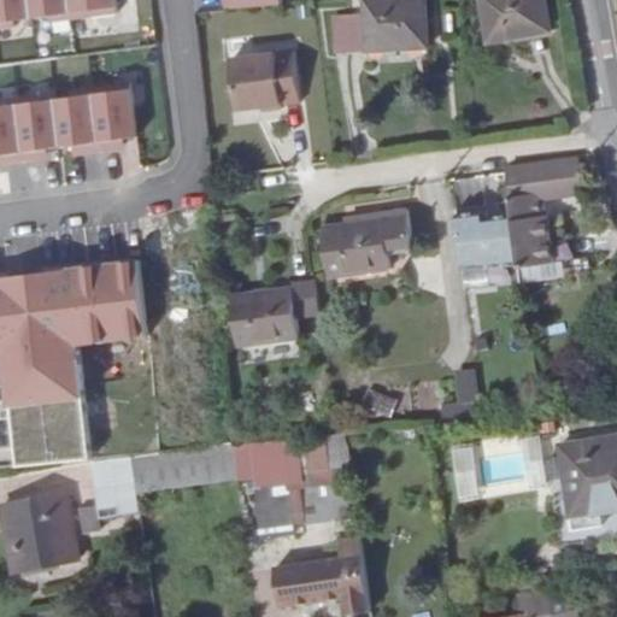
[(338,23),(341,58),(430,51),(424,0),(399,0),(365,4),(366,21),(338,23)]
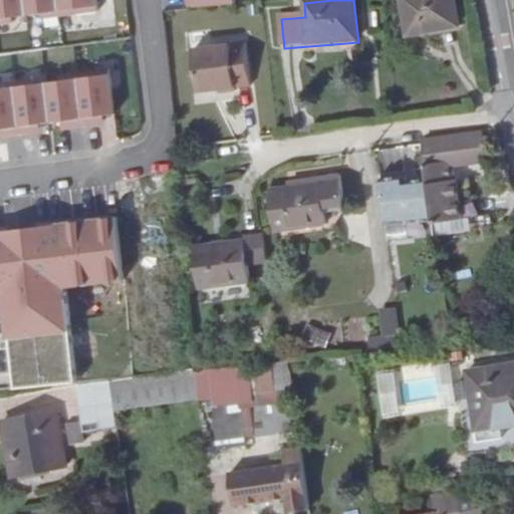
[(402,0),(409,38),(428,35),(427,32),(459,26),(454,0),(402,0)]
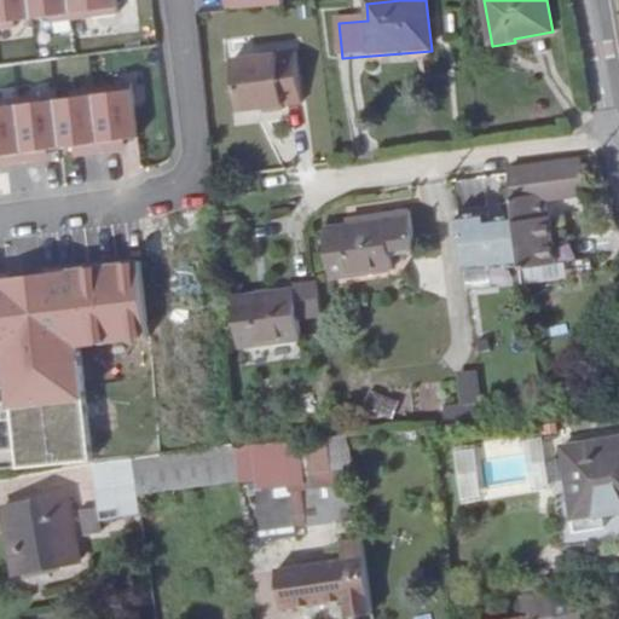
[(265,63),(270,114),(283,113),(283,109),(301,108),(296,56),(265,58),(265,63)]
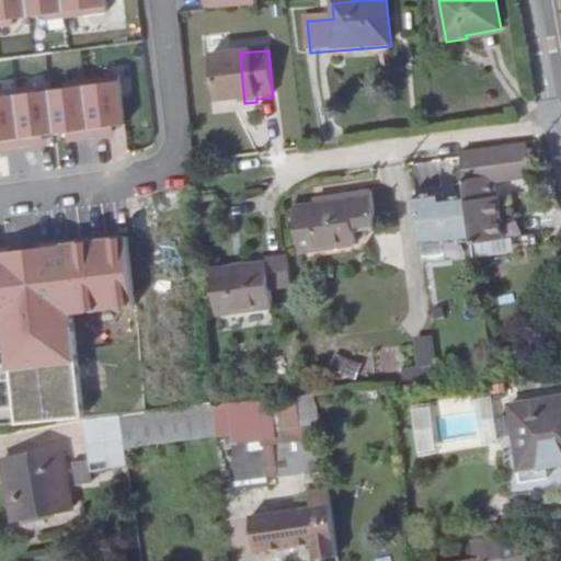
[(240,53),(210,56),(216,103),(229,101),(232,98),(238,96),(239,104),(244,103),(240,57),(240,53)]
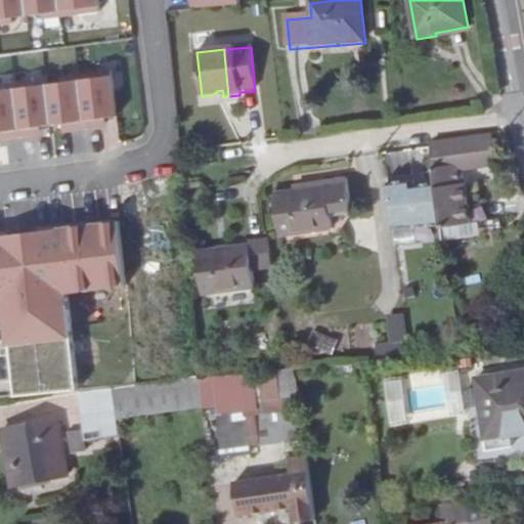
[(110,73),(0,86),(0,138),(35,134),(37,155),(70,150),(67,128),(116,122),(110,73)]
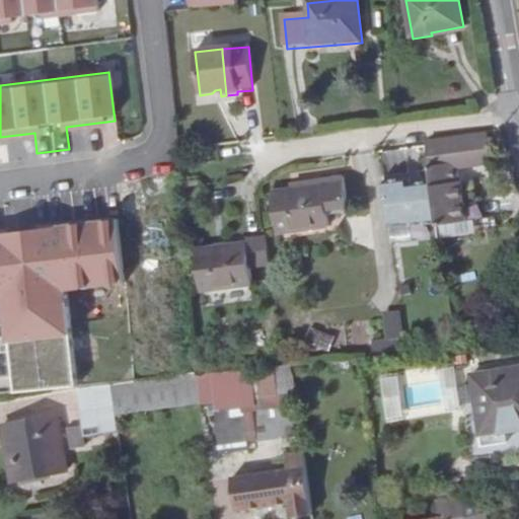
[(423,140),(435,216),(464,213),(459,168),(492,164),(489,133),(423,140)]
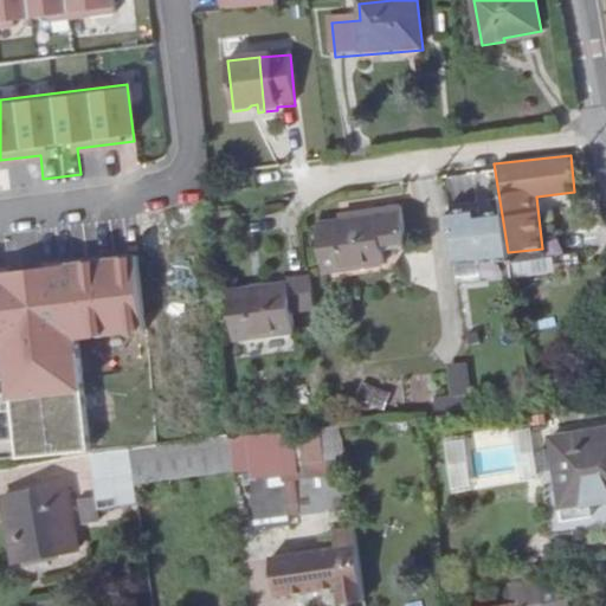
[(476,206),(449,210),(457,264),(509,257),(501,208),(477,212),(476,206)]
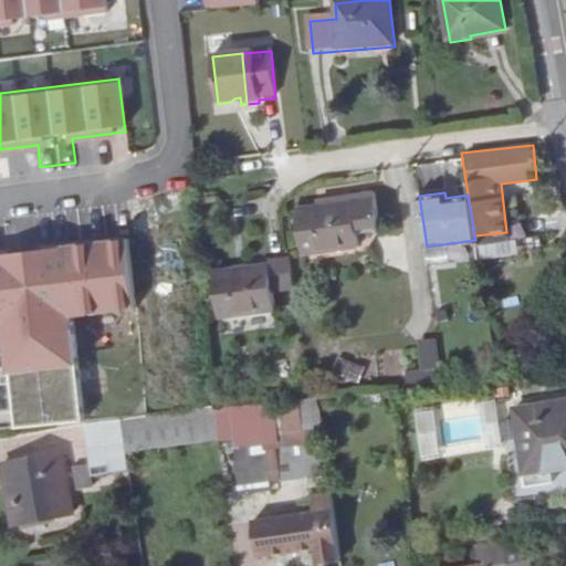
[(299,210),(302,255),(357,249),(353,203),(299,210)]
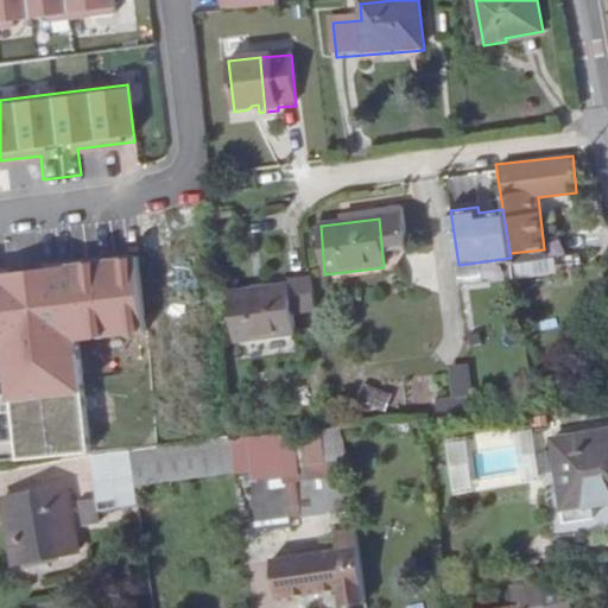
[(137,255),(0,266),(0,355),(8,455),(84,449),(75,336),(144,330),(137,255)]
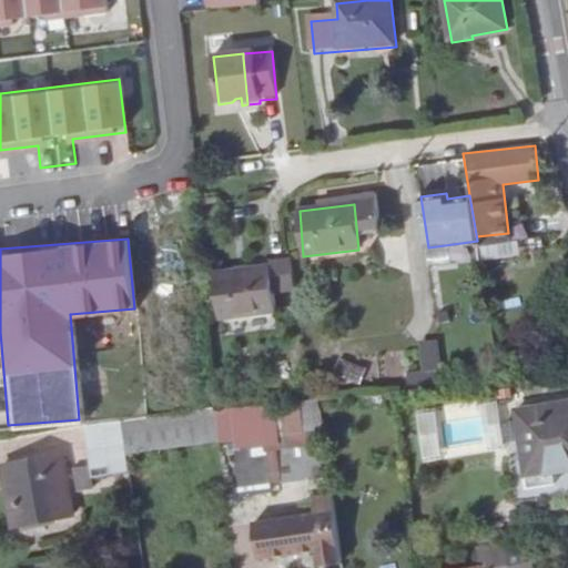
[(256,265),(260,313),(274,312),(269,264),(256,265)]
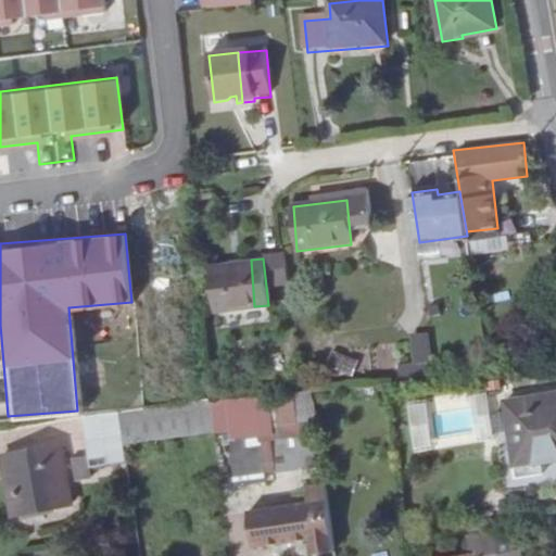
[(212,311),(254,306),(251,260),(209,265),(212,311)]
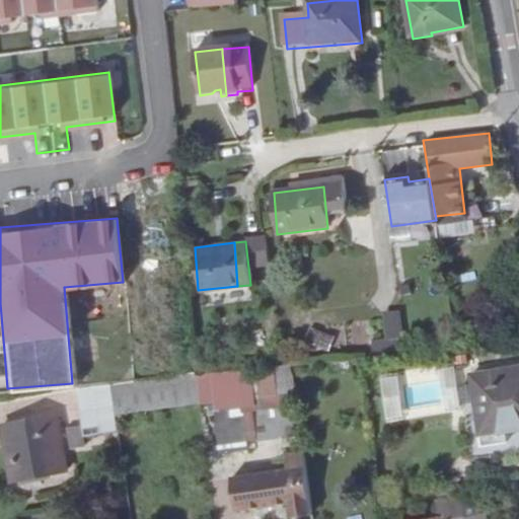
[(398,308),(381,310),(384,338),(401,336),(398,308)]
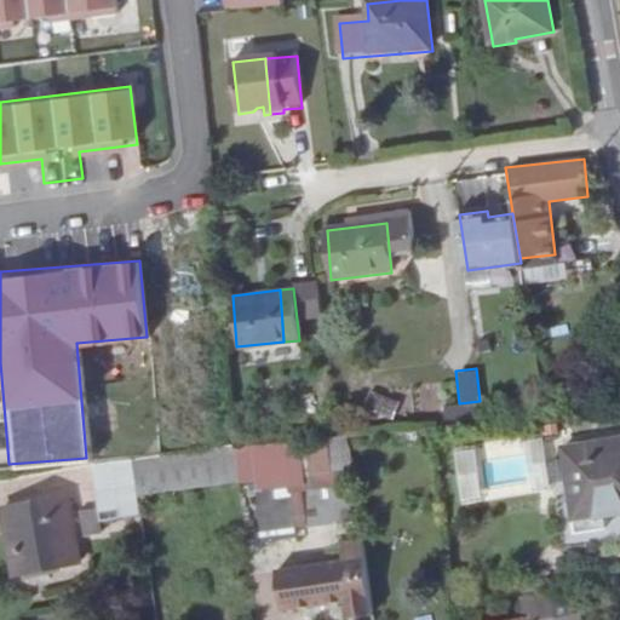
[(596,512),(597,520),(619,516),(619,438),(561,445),(568,515),(596,512)]
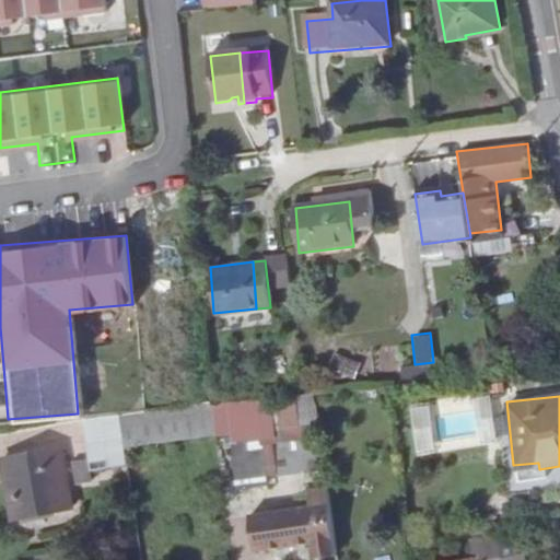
[(296,423),(291,397),(224,407),(228,433),(296,423)]
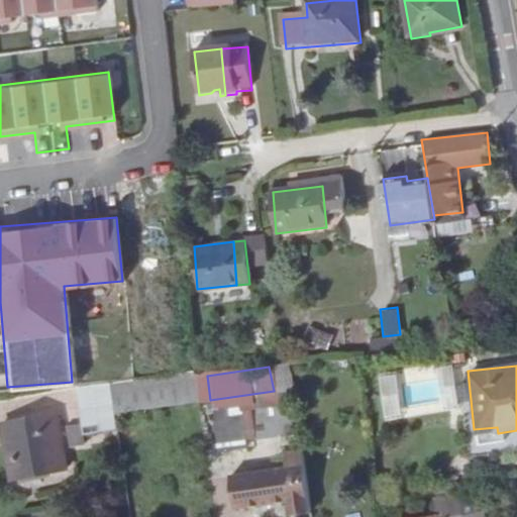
[(87,383),(80,384),(82,405),(115,399),(112,381),(87,383)]
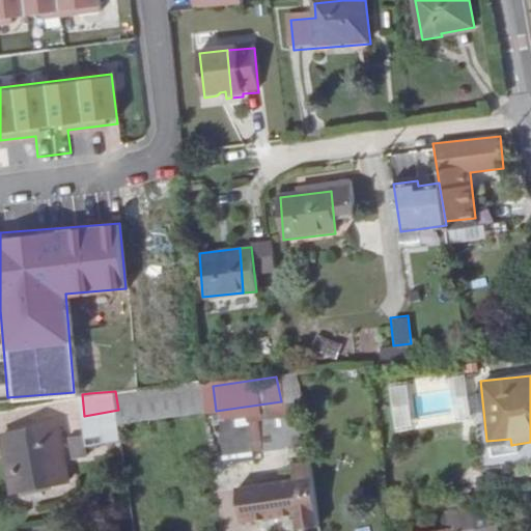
[(214,415),(221,464),(249,459),(241,411),(214,415)]
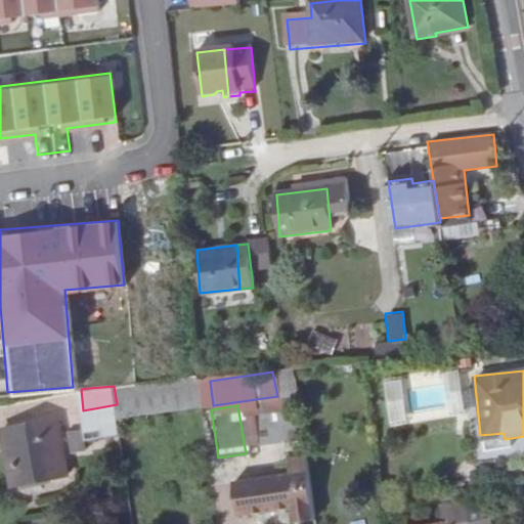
[(297,410),(252,416),(255,443),(300,440),(297,410)]
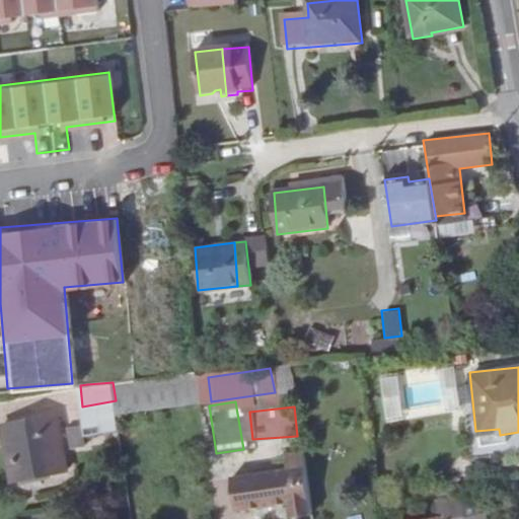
[(59,414),(3,424),(13,478),(69,468),(59,414)]
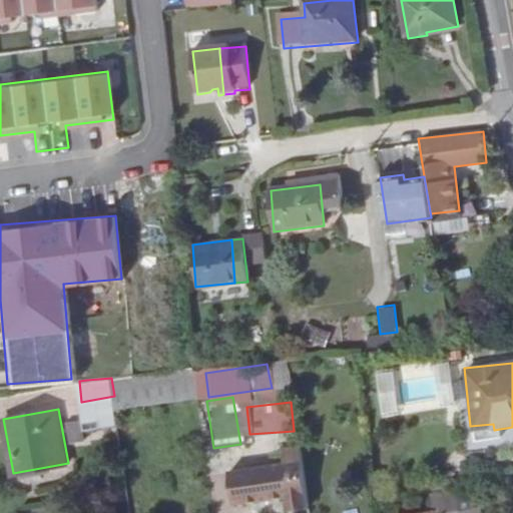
[(62,423),(68,443),(82,439),(76,418),(62,423)]
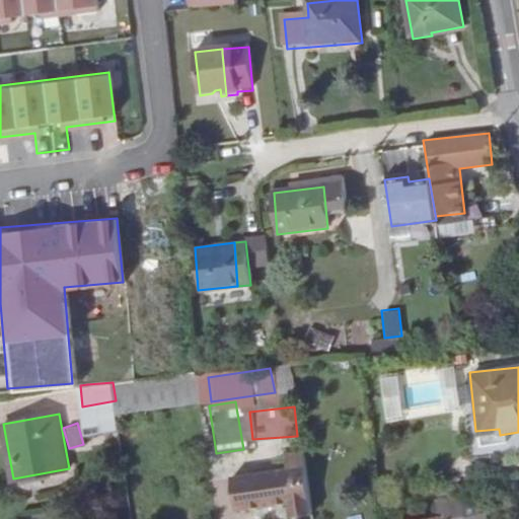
[(291,513),(311,511),(302,448),(283,451),(285,465),(229,473),(234,507),(289,499),(291,513)]
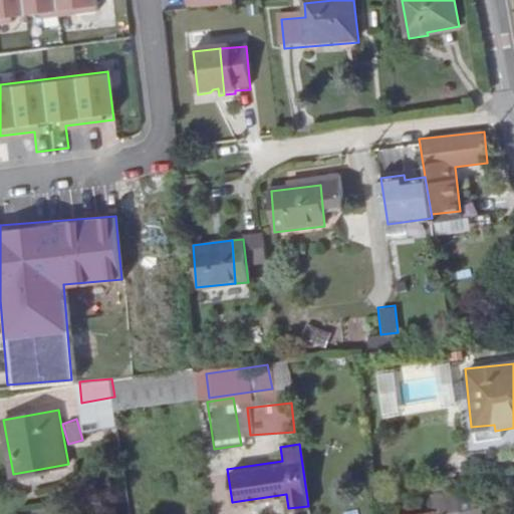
[(419,513),(479,513),(477,501),(461,503),(459,492),(437,495),(439,511),(419,513)]
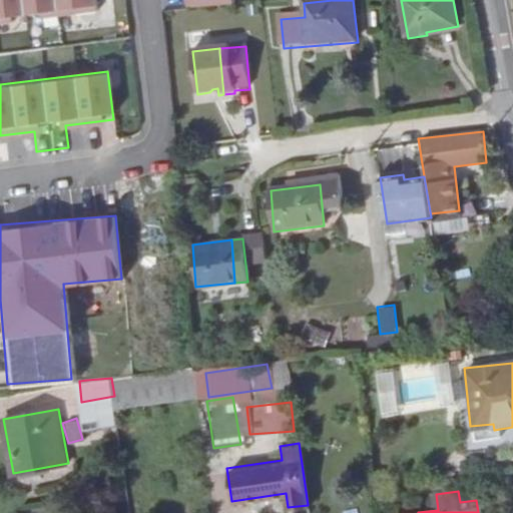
[(476,500),(478,512),(484,512),(482,499),(476,500)]
